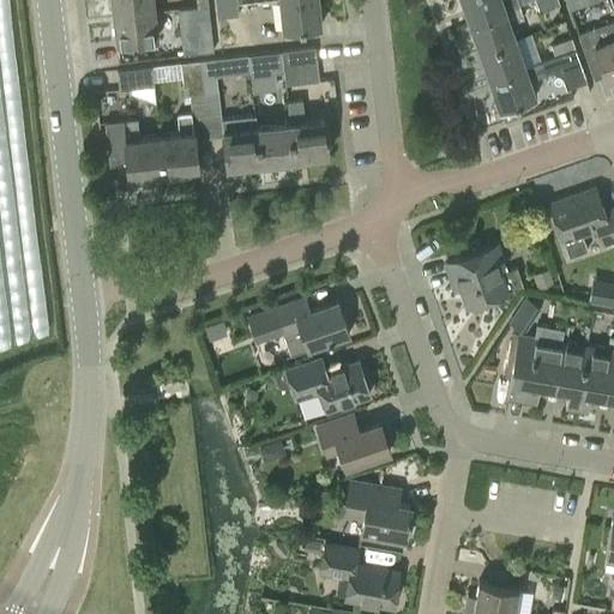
[(110,0),(113,16),(128,14),(154,11),(152,0),(110,0)]
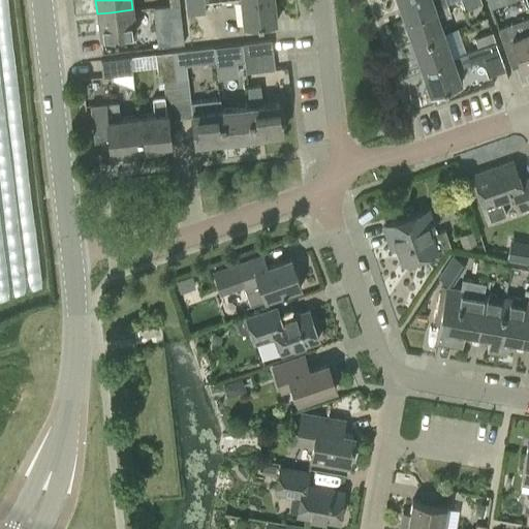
[(276,21),(273,0),(240,0),(244,25),(276,21)]
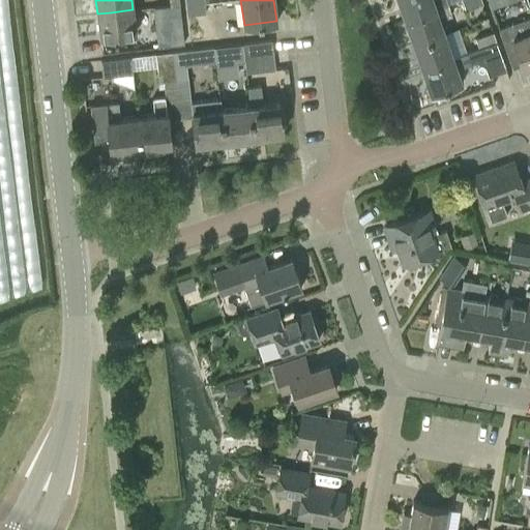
[(399,0),(405,19),(447,3),(445,0),(399,0)]
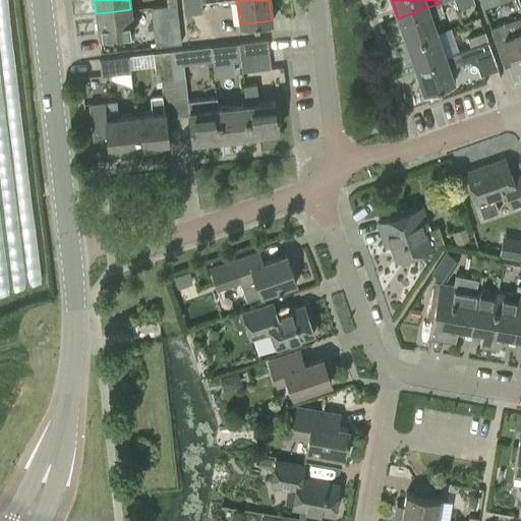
[(473,2),(472,0),(453,0),(457,8),(473,2)]
